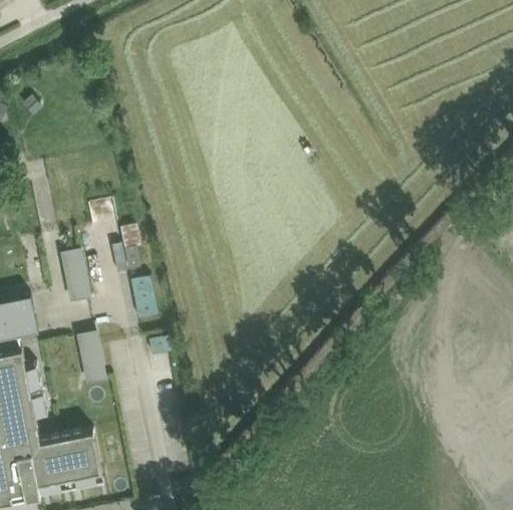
[(31,94),(22,102),(33,113),(41,105),(31,94)]
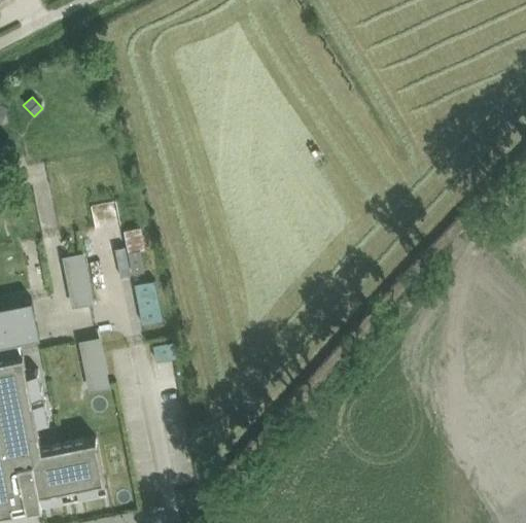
[(131,276),(143,274),(139,250),(142,250),(139,228),(123,231),(131,276)]
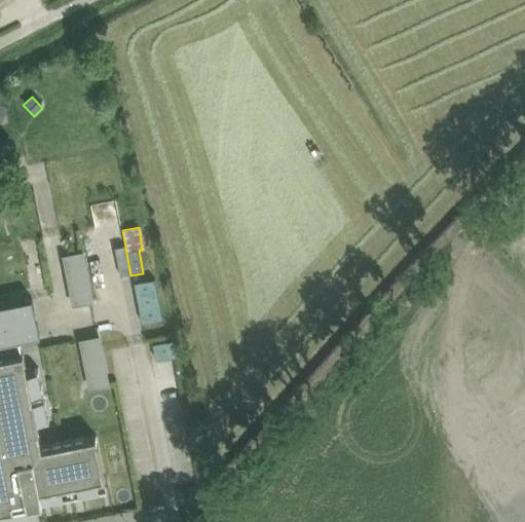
[(72,307),(92,303),(82,253),(62,257),(72,307)]
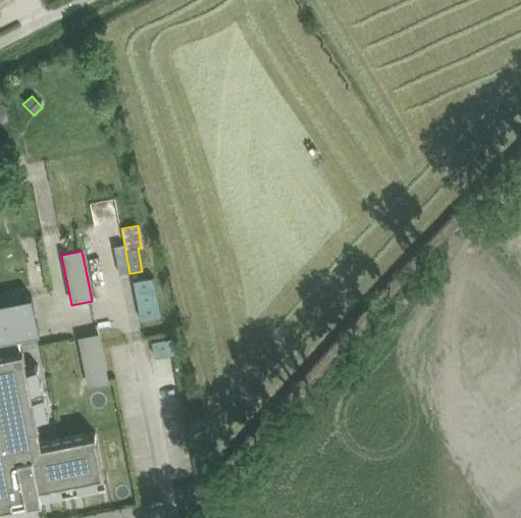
[(159,320),(152,278),(132,282),(140,323),(159,320)]
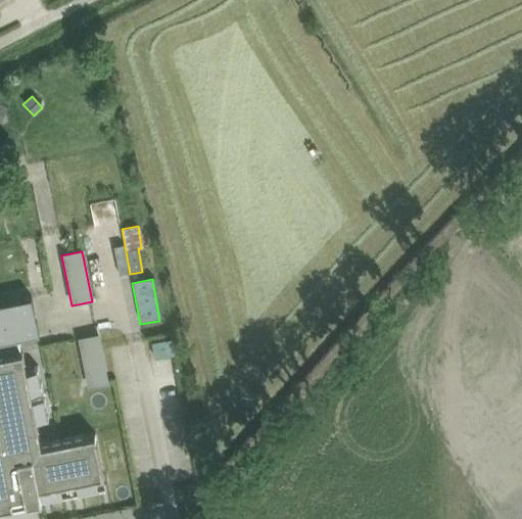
[(0,510),(13,508),(11,502),(25,499),(26,506),(41,503),(39,490),(102,477),(94,436),(41,447),(36,423),(26,372),(21,352),(20,352),(18,342),(39,338),(31,298),(29,299),(30,308),(0,313),(0,510)]
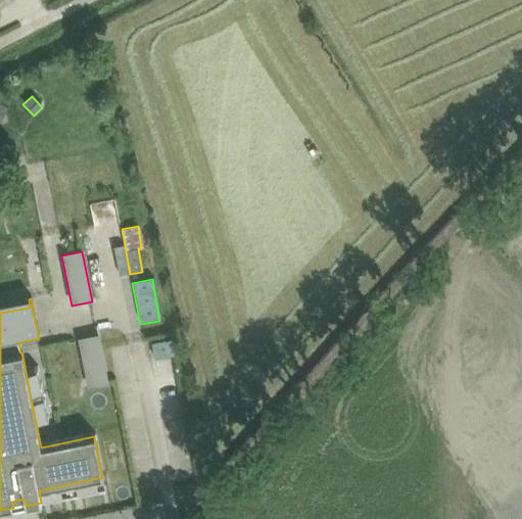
[(87,389),(89,389),(108,385),(99,335),(78,339),(87,389)]
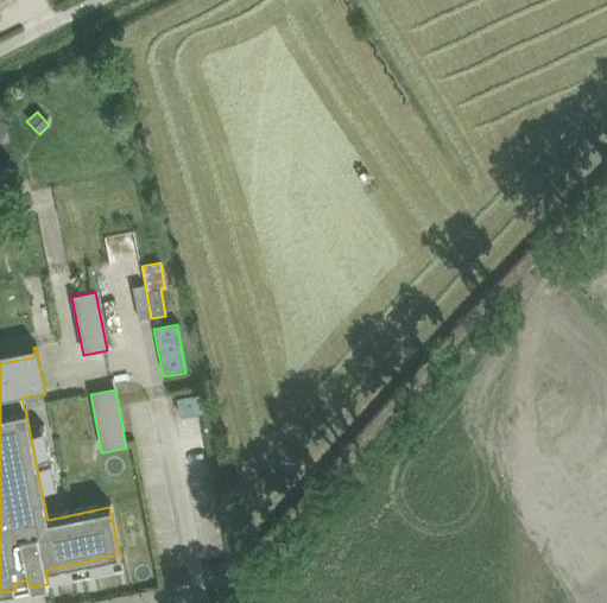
[(179,419),(203,414),(200,395),(176,400),(177,405),(179,419)]
